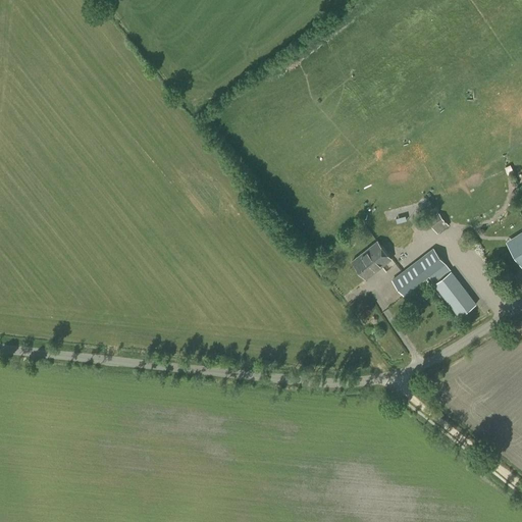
[(509,175),(514,172),(511,165),(505,168),(509,175)]
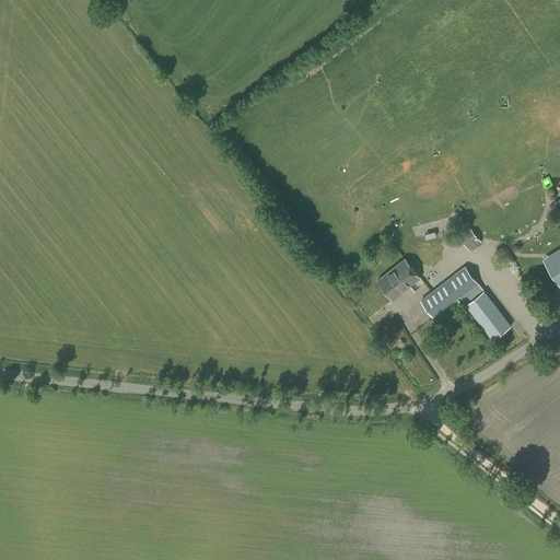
[(469,251),(481,242),(471,229),(459,237),(469,251)]
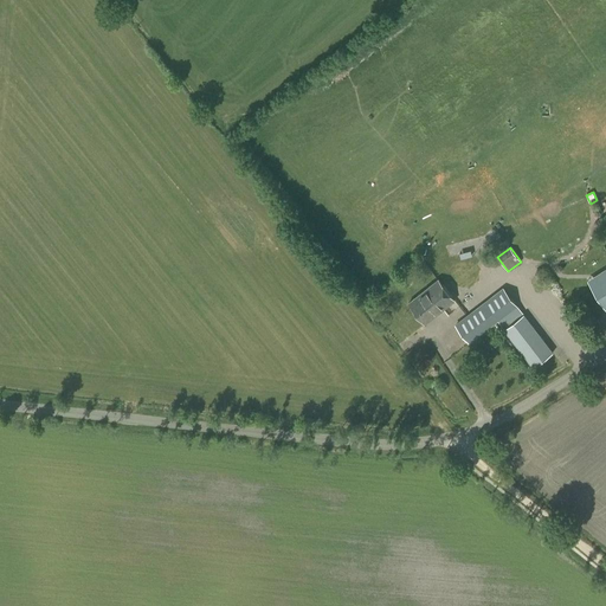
[(425,322),(455,300),(439,279),(410,303),(425,322)]
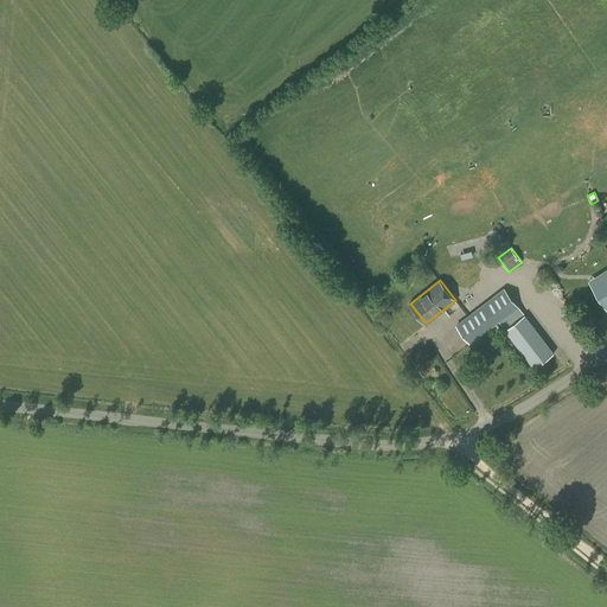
[(471,344),(517,307),(503,288),(455,325),(471,344)]
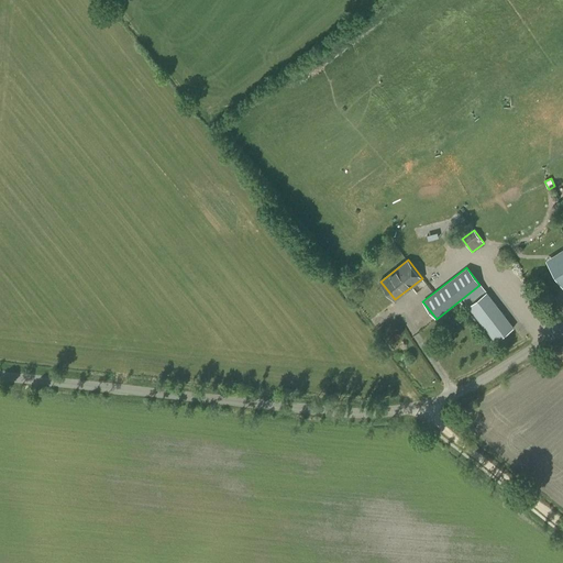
[(487,291),(468,306),(495,341),(514,328),(487,291)]
